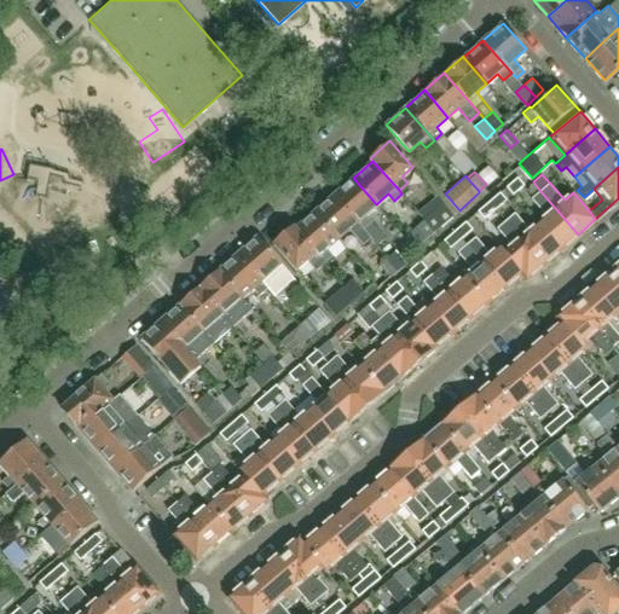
[(512,193),(522,184),(516,177),(505,186),(512,193)]
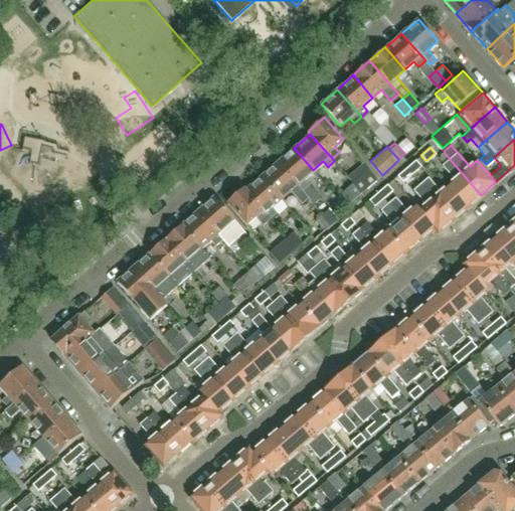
[(313,170),(294,148),(278,162),(308,197),(310,195),(303,188),(308,183),(304,178),(313,170)]
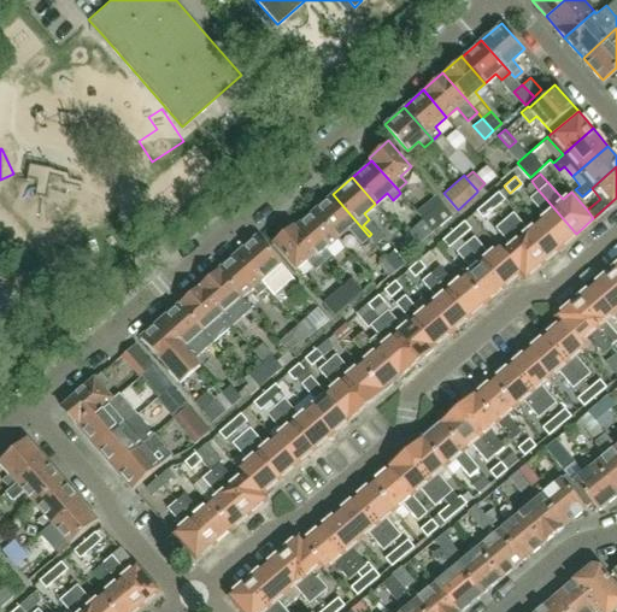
[(5,188),(15,210),(33,202),(23,181),(5,188)]
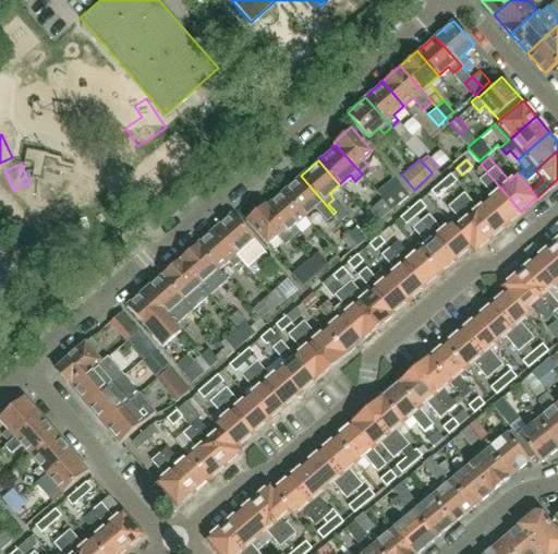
[(521,212),(486,171),(478,178),(493,193),(484,201),(505,225),(518,214),(521,212)]
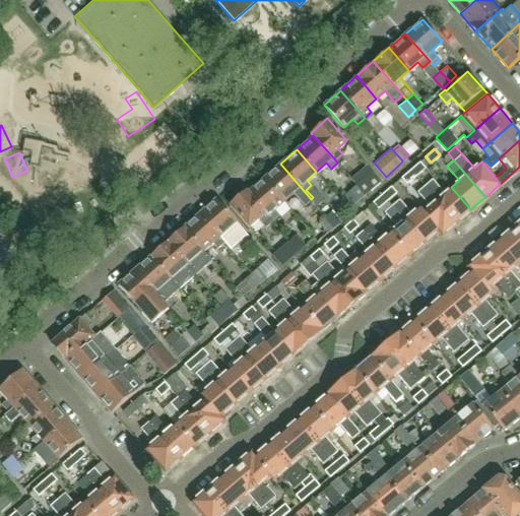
[(415,175),(425,167),(419,160),(410,168),(415,175)]
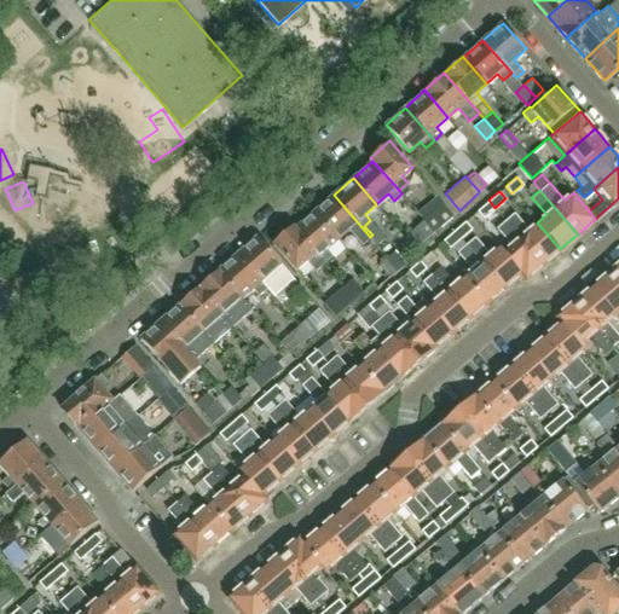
[(370,237),(334,195),(314,212),(337,238),(348,229),(363,244),(370,237)]
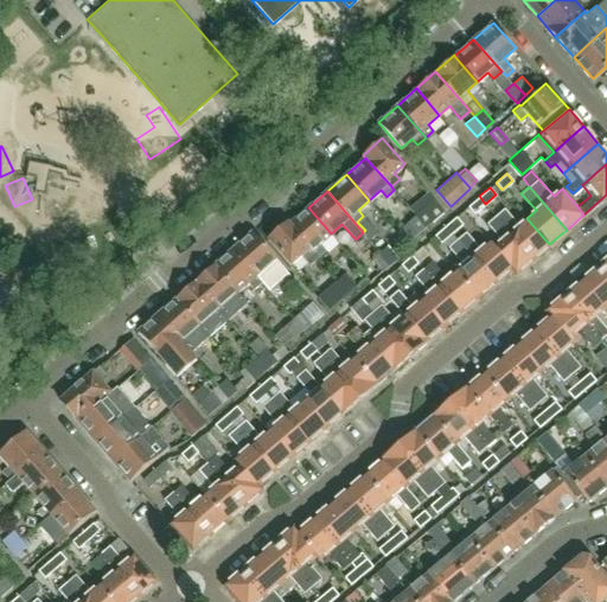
[(429,191),(410,207),(416,213),(427,225),(435,218),(434,217),(445,207),(429,191)]
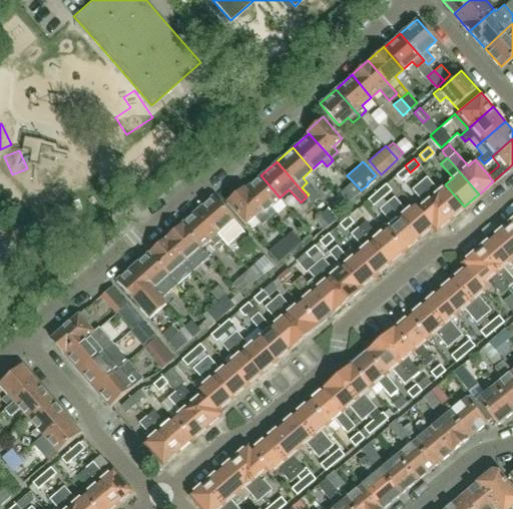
[(410,172),(405,165),(396,173),(401,179),(410,172)]
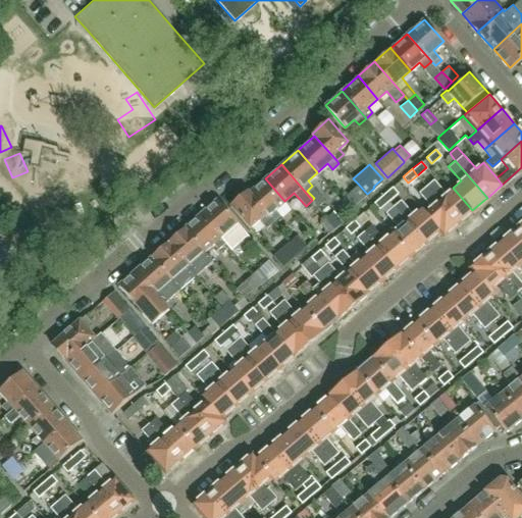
[(284,201),(265,178),(250,192),(249,193),(270,218),(272,220),(279,214),(275,209),(284,201)]
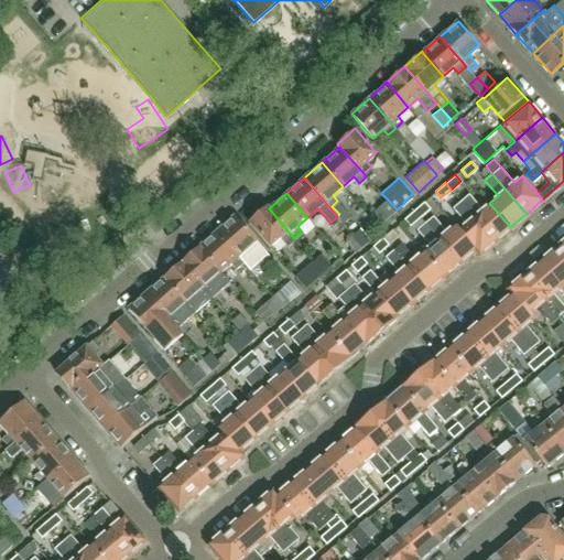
[(510,227),(489,203),(481,210),(468,193),(461,200),(495,240),(499,237),(510,227)]
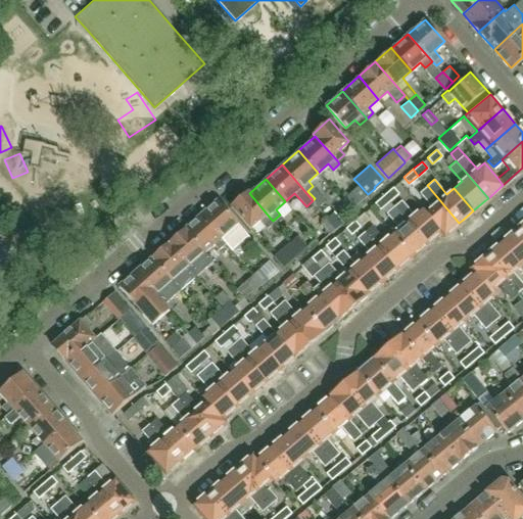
[(368,194),(359,184),(350,191),(360,201),(368,194)]
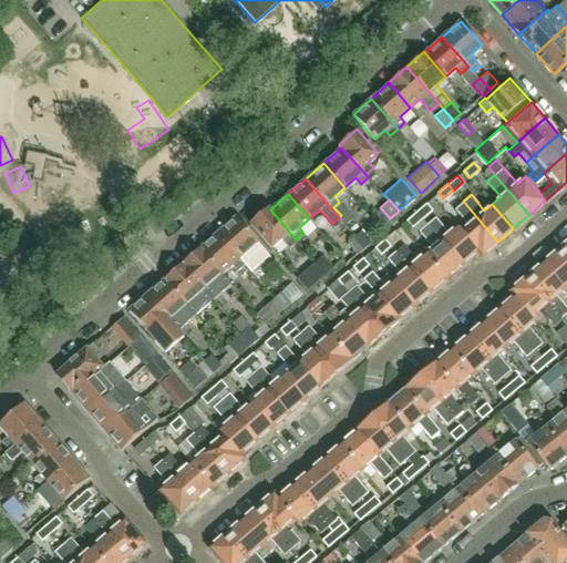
[(497,242),(463,201),(455,207),(468,224),(461,229),(457,225),(456,226),(477,251),(476,251),(481,256),(495,244),(497,242)]
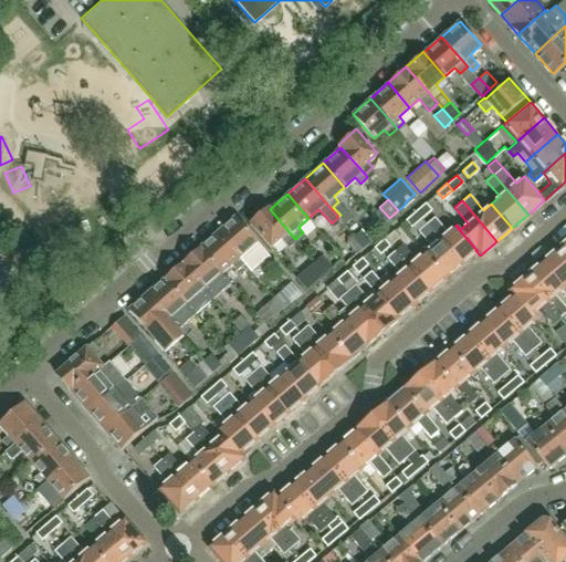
[(426,201),(415,210),(421,217),(431,208),(426,201)]
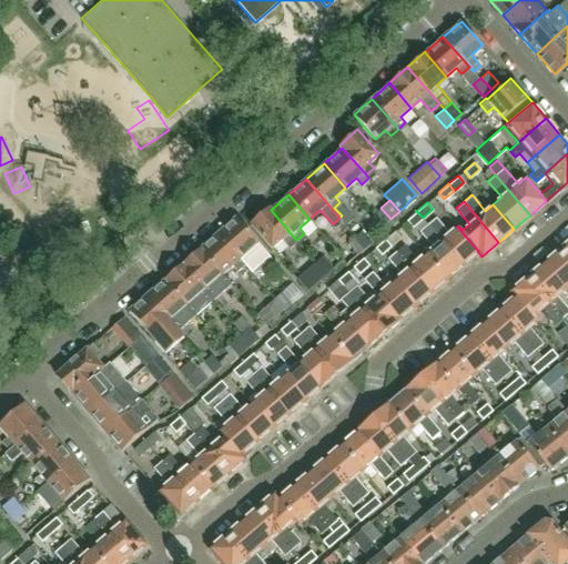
[(296,240),(294,238),(271,210),(272,209),(269,207),(250,222),(271,248),(282,238),(290,247),(296,240)]
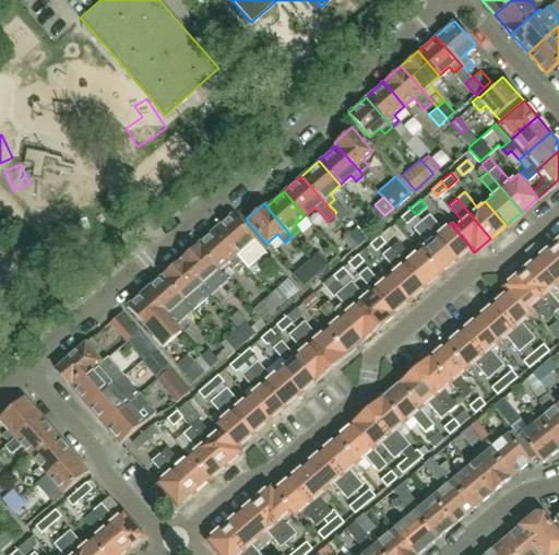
[(406,223),(416,214),(409,208),(400,215),(406,223)]
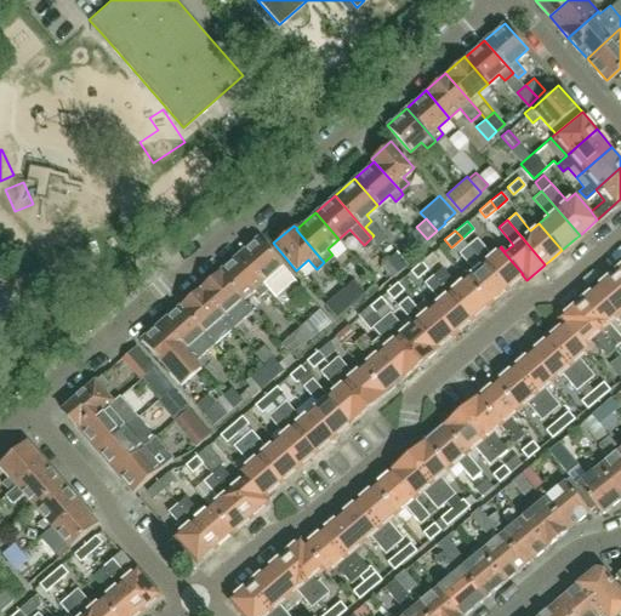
[(267,287),(275,296),(295,279),(258,237),(239,255),(267,287)]
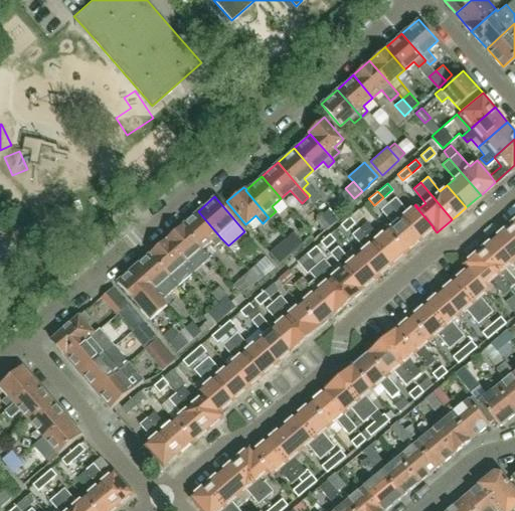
[(407,211),(394,196),(387,202),(418,239),(433,227),(434,227),(414,205),(407,211)]
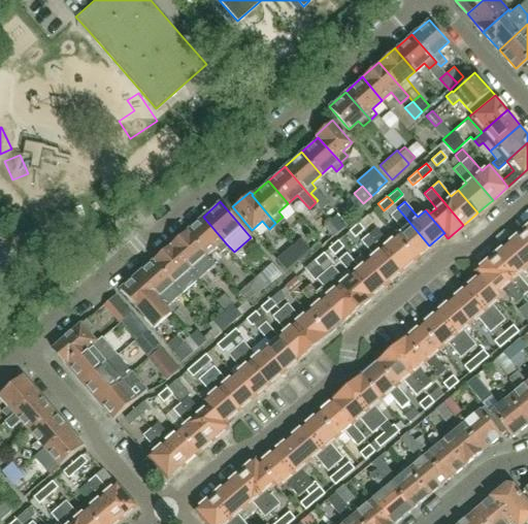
[(429,246),(397,207),(389,214),(402,229),(395,235),(415,258),(426,249),(429,246)]
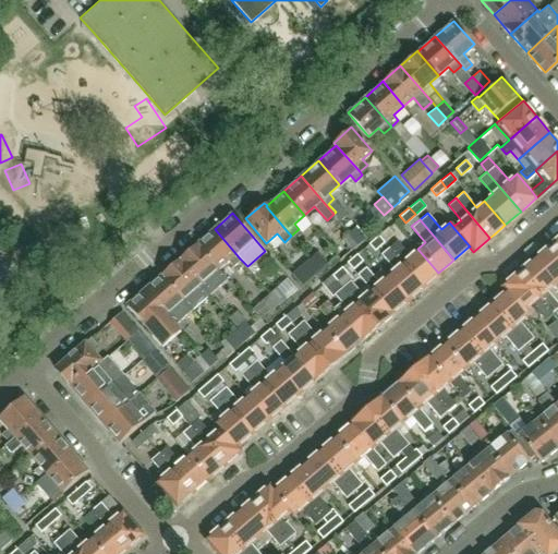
[(358,224),(350,230),(359,242),(366,236),(358,224)]
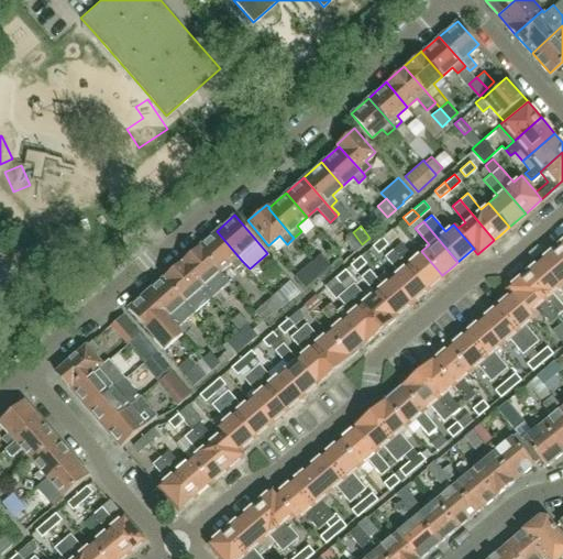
[(387,242),(397,234),(392,227),(382,236),(387,242)]
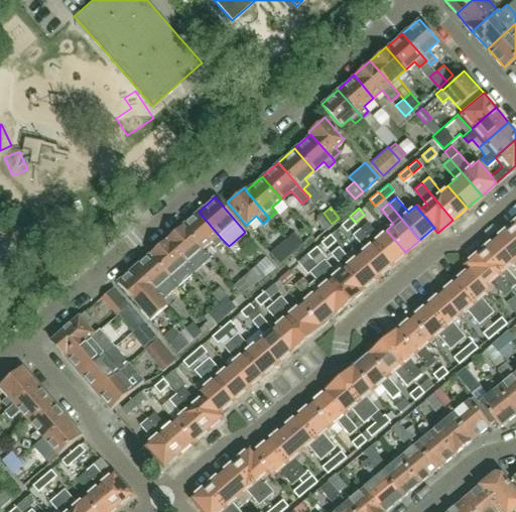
[(222,239),(199,212),(182,225),(202,247),(211,239),(216,244),(222,239)]
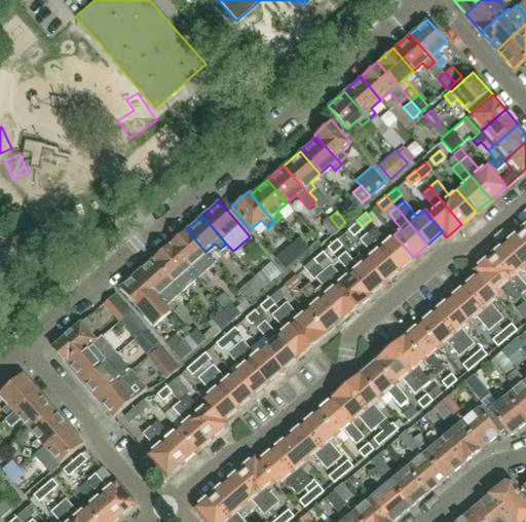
[(331,234),(338,228),(330,217),(322,223),(331,234)]
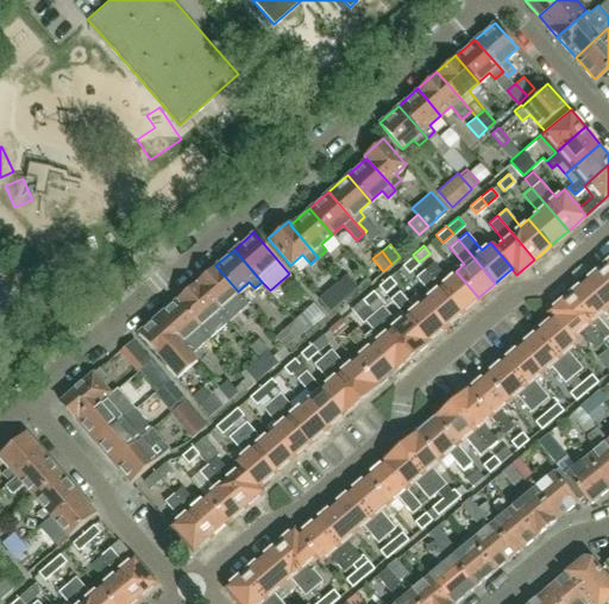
[(408,271),(419,262),(413,255),(402,264),(408,271)]
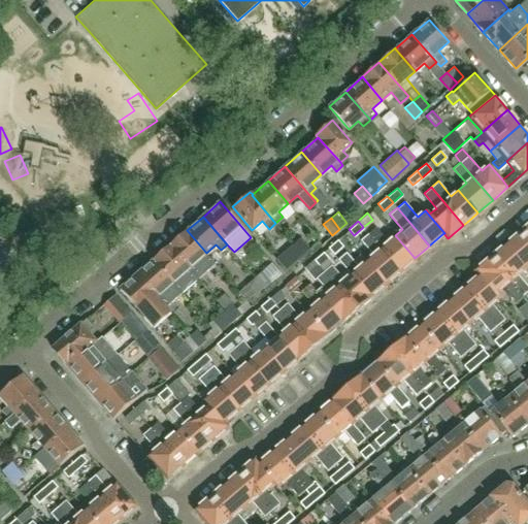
[(415,258),(395,235),(388,241),(375,226),(367,232),(400,270),(403,267),(415,258)]
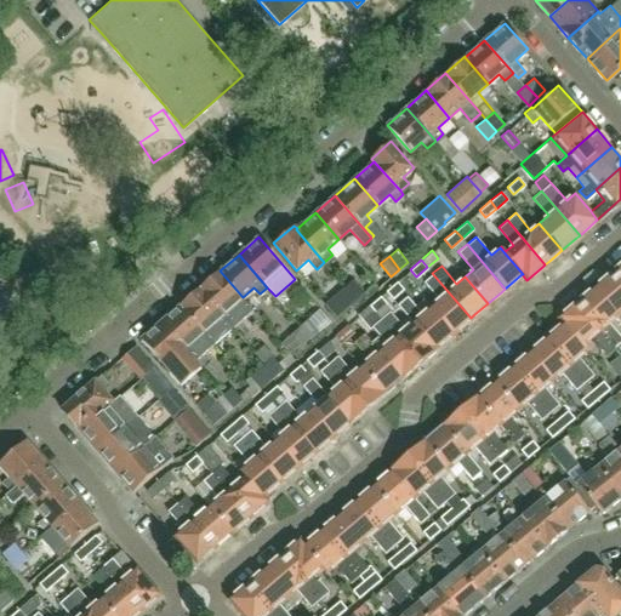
[(252,309),(243,297),(220,271),(199,287),(233,326),(252,309)]
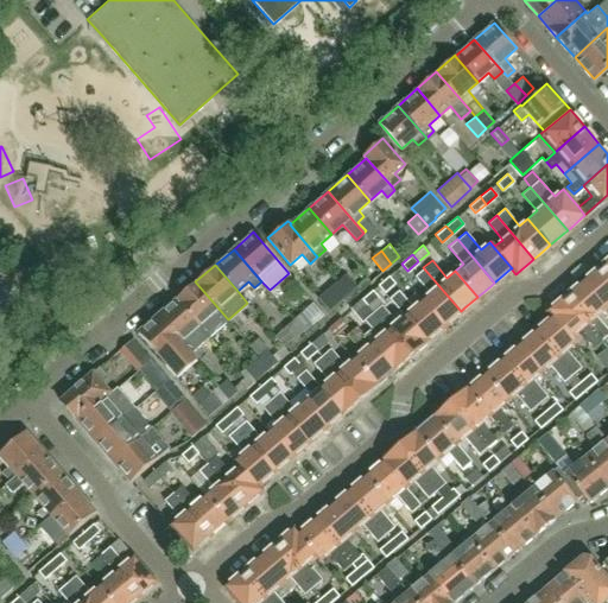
[(607,277),(599,266),(581,280),(603,306),(607,303),(607,277)]
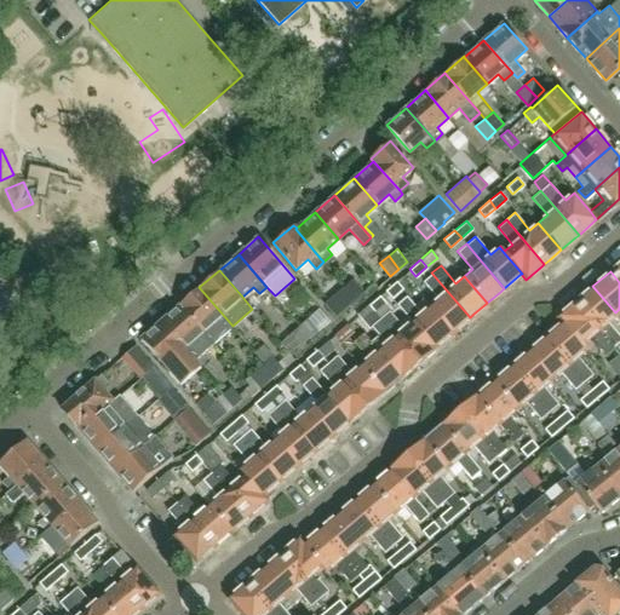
[(470,317),(431,272),(423,280),(438,299),(430,306),(452,333),(466,321),(470,317)]
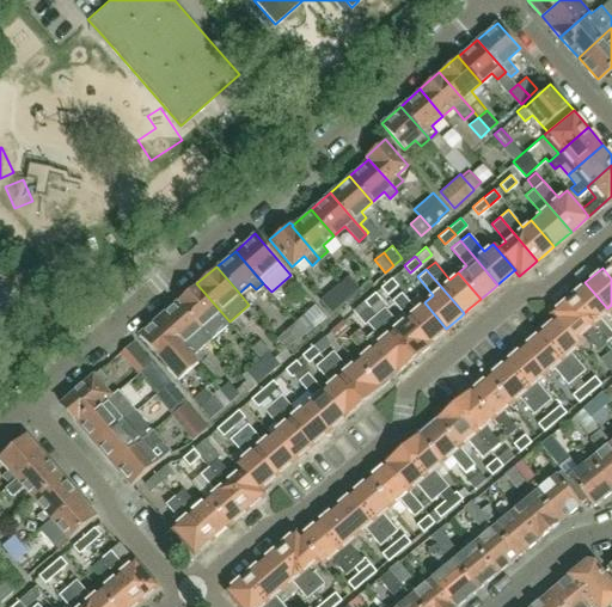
[(348,274),(340,281),(352,295),(360,287),(348,274)]
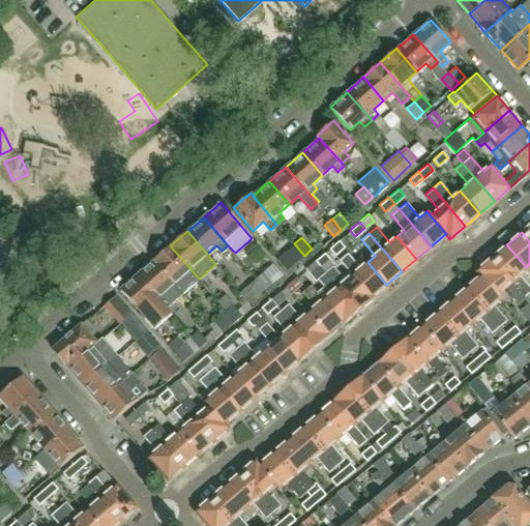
[(334,255),(344,246),(339,240),(329,247),(334,255)]
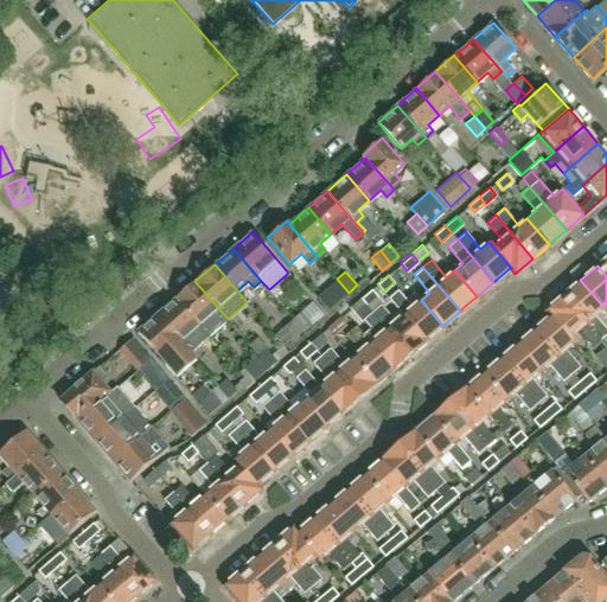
[(349,293),(337,279),(318,295),(330,309),(349,293)]
